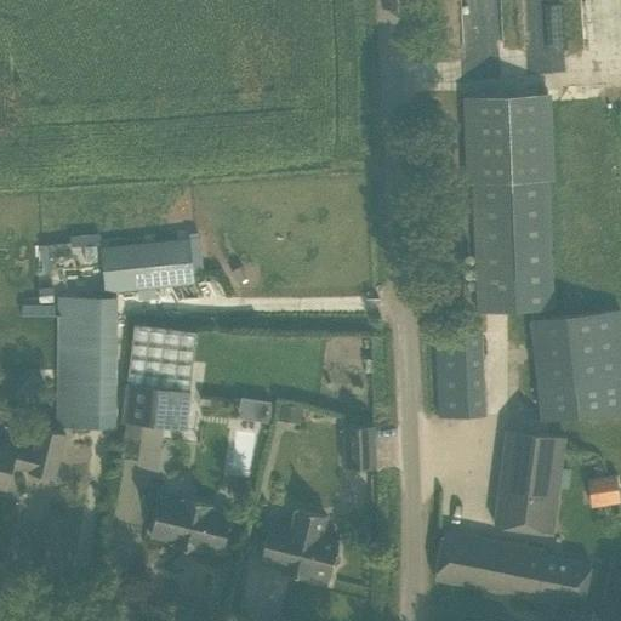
[(478,312),(502,311),(554,308),(548,180),(554,180),(551,92),(462,96),(466,182),(472,182),(478,312)]
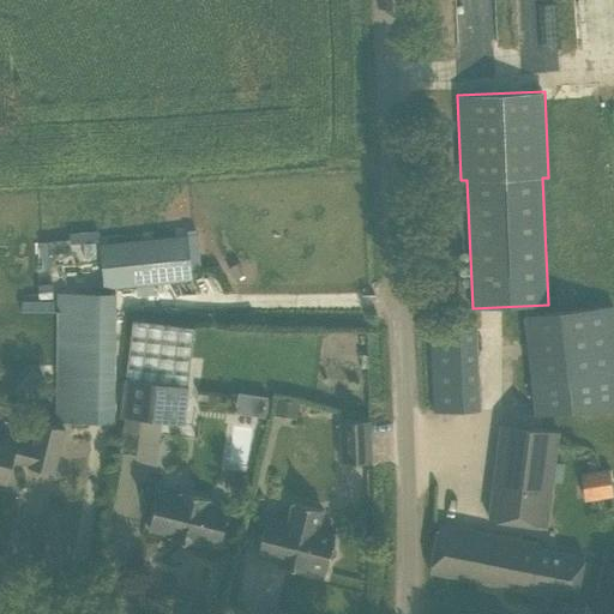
[(101,246),(106,287),(191,278),(187,236),(101,246)]
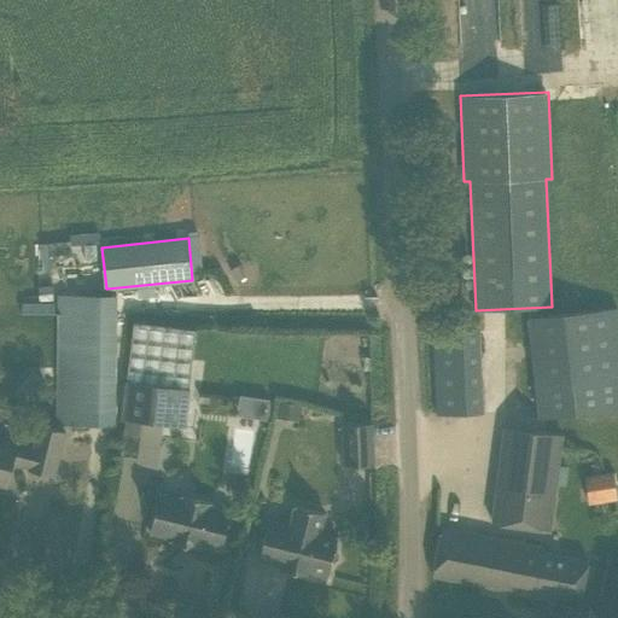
[(115,299),(57,298),(58,425),(114,425),(115,299)]
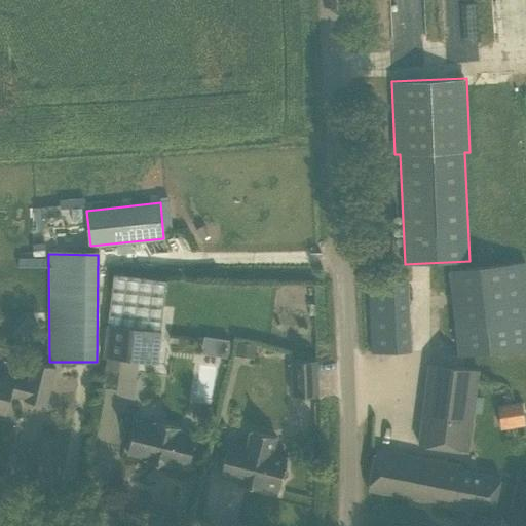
[(459,355),(525,347),(525,264),(525,263),(450,271),(459,355)]
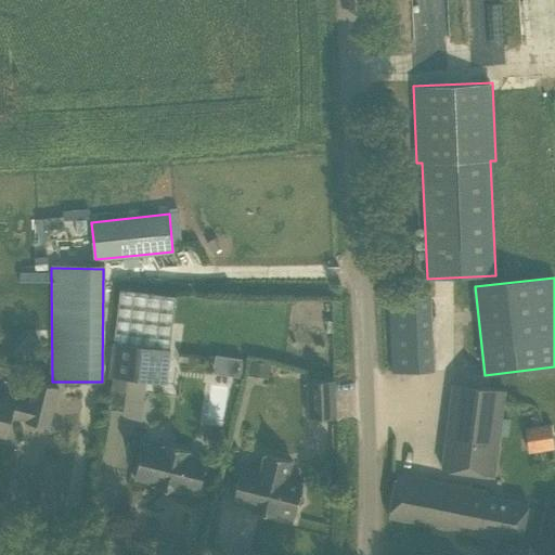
[(114,341),(110,376),(166,383),(169,348),(176,297),(121,291),(114,341)]
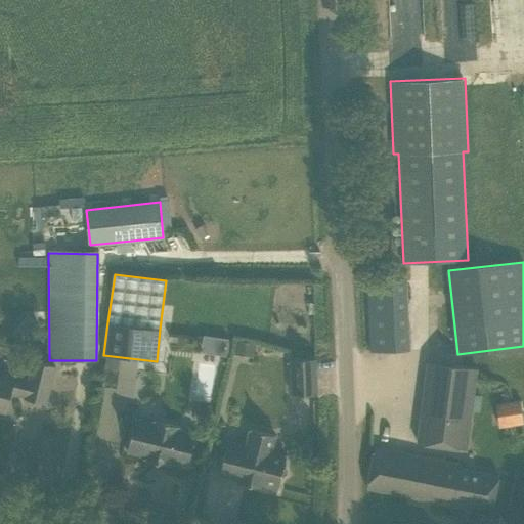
[(370,351),(391,350),(409,349),(405,275),(366,277),(370,351)]
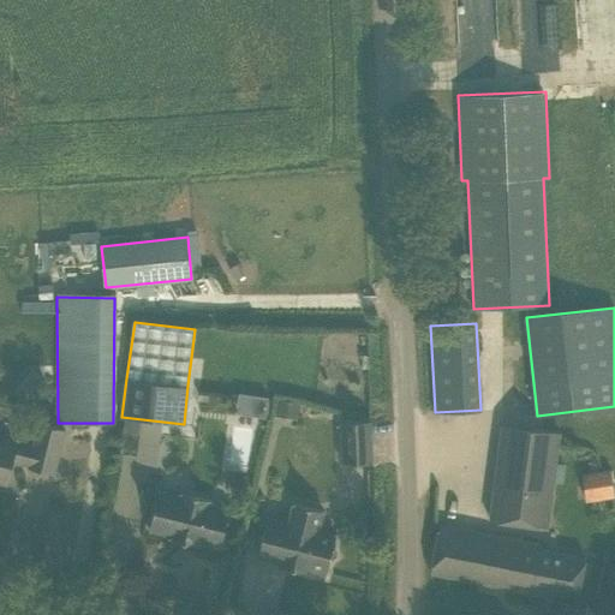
[(31,395),(45,377),(31,368),(18,386),(31,395)]
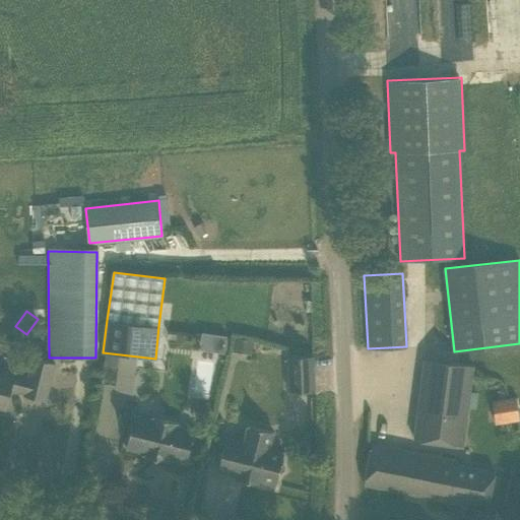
[(229,351),(230,334),(203,332),(202,349),(229,351)]
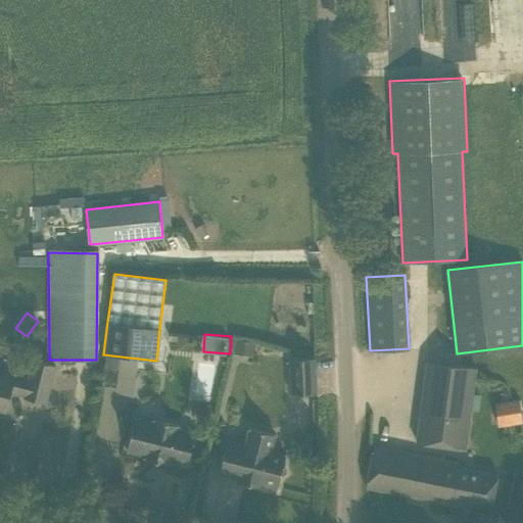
[(236,339),(234,353),(252,357),(255,342),(236,339)]
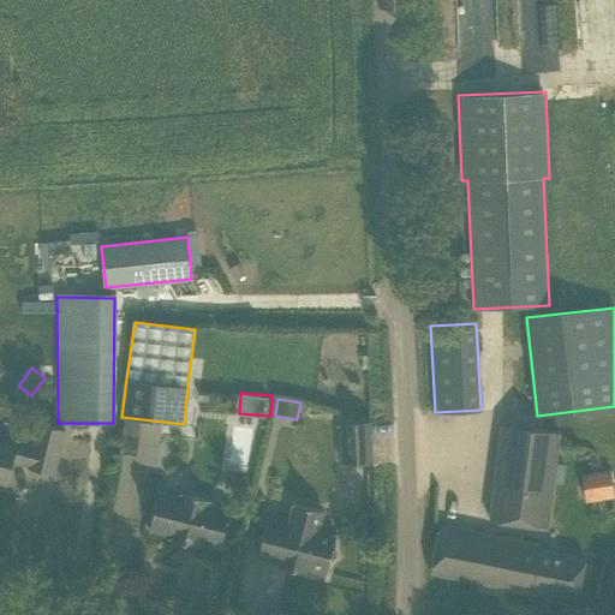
[(369,421),(341,422),(342,463),(371,461),(369,421)]
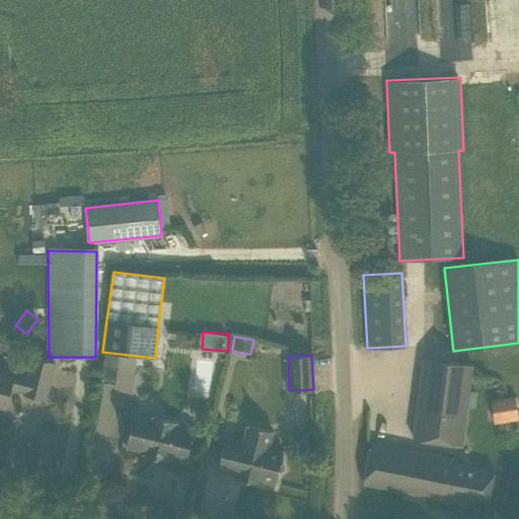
[(0,372),(0,406),(5,409),(11,385),(24,389),(23,394),(46,399),(55,363),(32,357),(28,376),(3,369),(2,373),(0,372)]
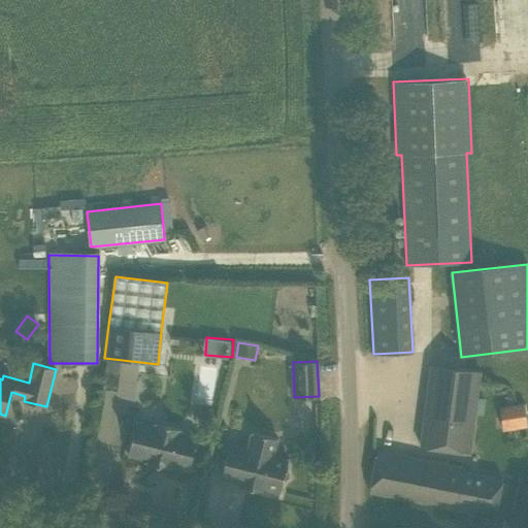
[(419,448),(470,455),(482,371),(430,365),(419,448)]
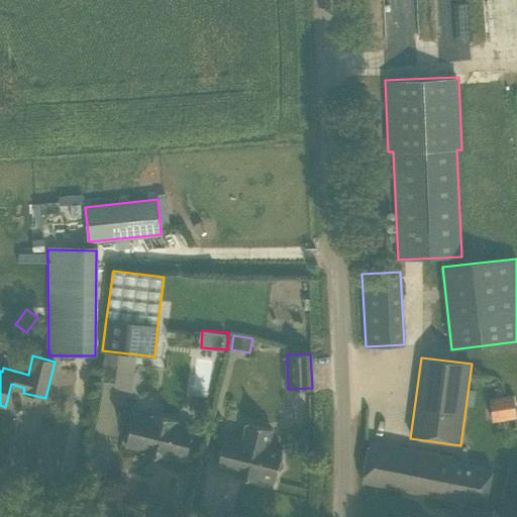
[(516,415),(513,395),(489,399),(494,422),(516,418),(516,415)]
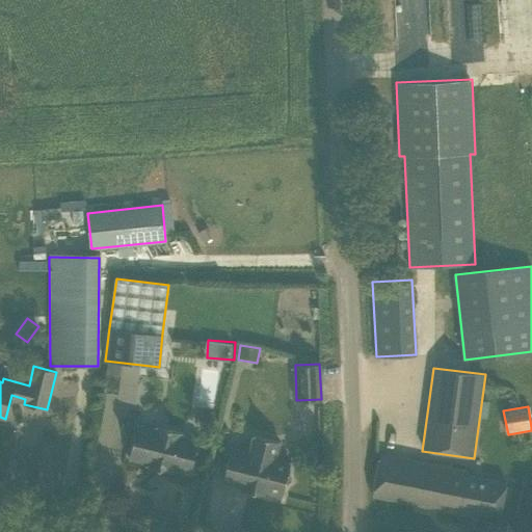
[(155,464),(155,468),(171,472),(173,469),(190,473),(195,453),(198,440),(181,434),(182,432),(156,425),(155,428),(137,424),(128,458),(155,464)]
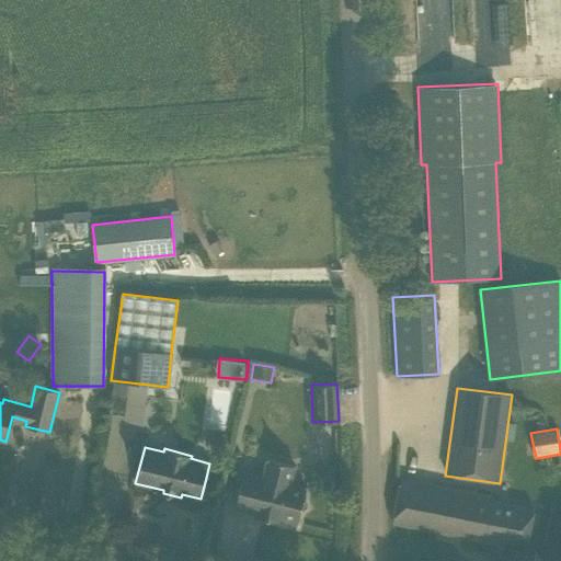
[(235,507),(254,512),(263,515),(262,517),(281,522),(281,519),(297,523),(300,511),(307,506),(302,500),(306,487),(289,483),(294,465),(267,458),(263,477),(243,471),(235,507)]
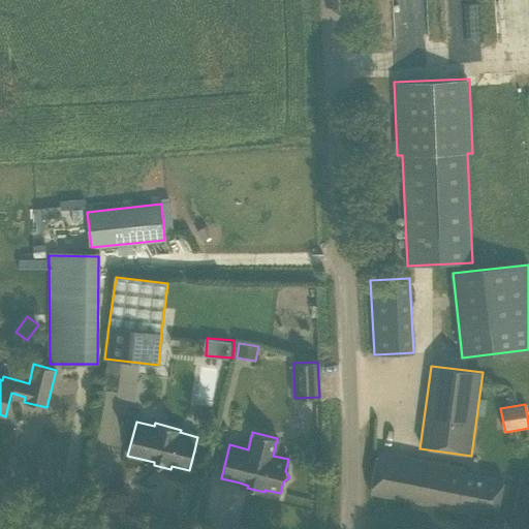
[(376,455),(369,494),(495,517),(503,479),(465,471),(465,468),(377,452),(376,455)]
